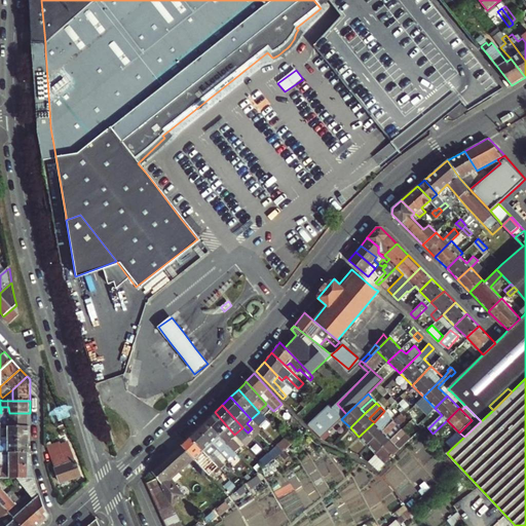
[(359,437),(367,446),(393,420),(384,411),(374,422),(359,437)]
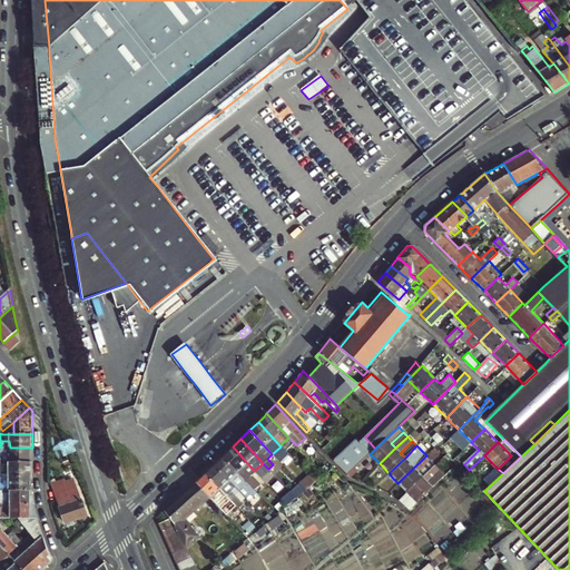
[(32,448),(10,448),(1,448),(0,446),(0,462),(32,462),(32,448)]
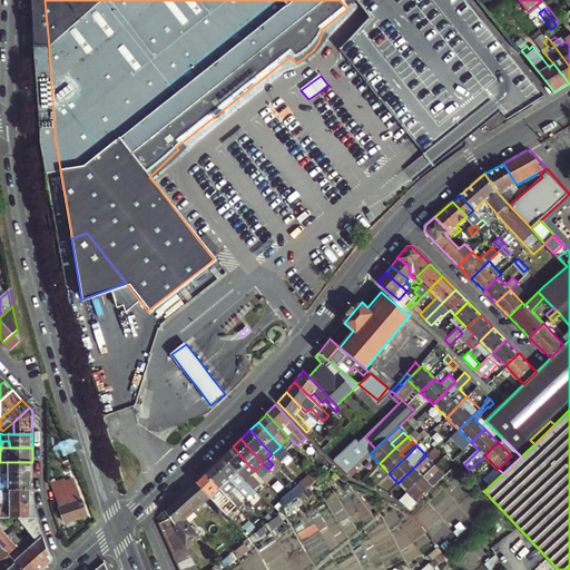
[(224,455),(254,490),(258,485),(249,474),(254,471),(233,446),(224,455)]
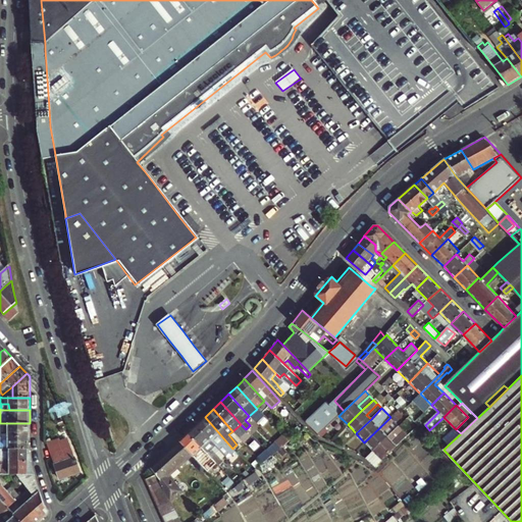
[(197,425),(218,449),(226,458),(235,451),(232,449),(205,417),(197,425)]
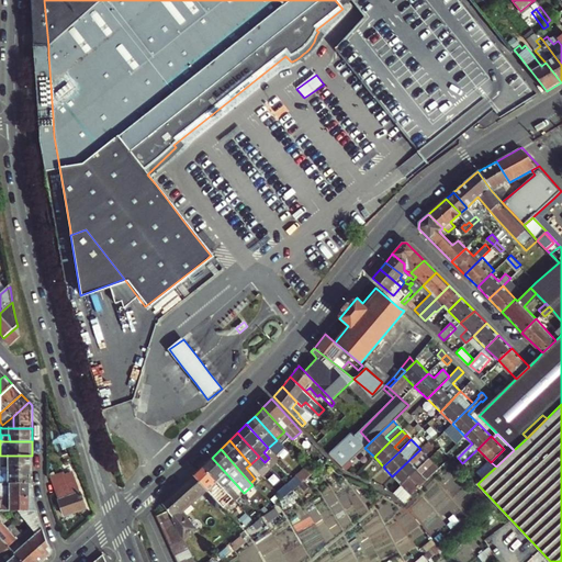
[(420,449),(392,476),(402,485),(429,459),(420,449)]
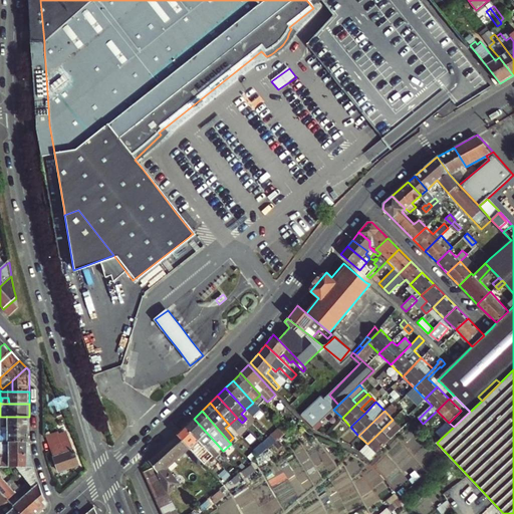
[(0,431),(29,431),(29,417),(0,417),(0,431)]
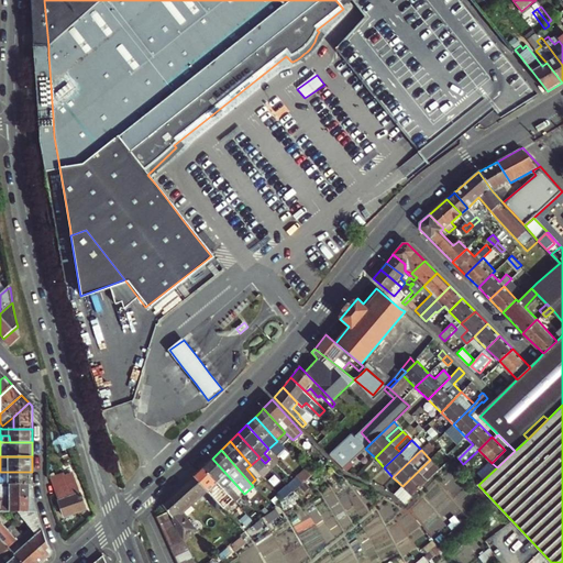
[(232,486),(235,484),(212,459),(205,466),(233,498),(236,503),(240,499),(238,497),(240,495),(232,486)]
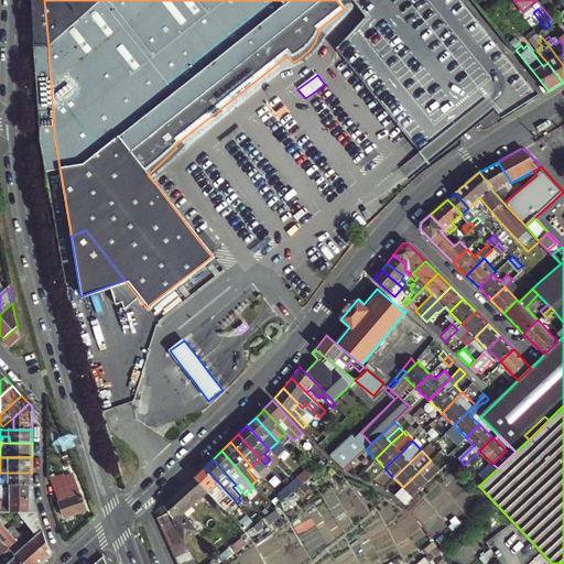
[(412,497),(441,470),(431,461),(403,487),(412,497)]
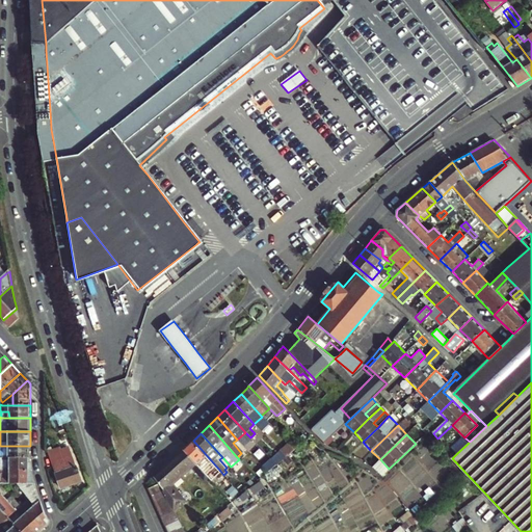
[(249,446),(255,442),(250,437),(248,435),(244,440),(249,446)]
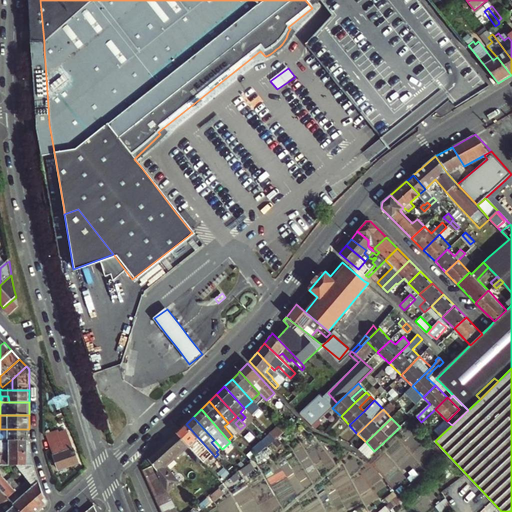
[(438,433),(440,436),(452,425),(447,421),(446,420),(438,428),(437,427),(434,429),(434,431),(437,434),(438,433)]
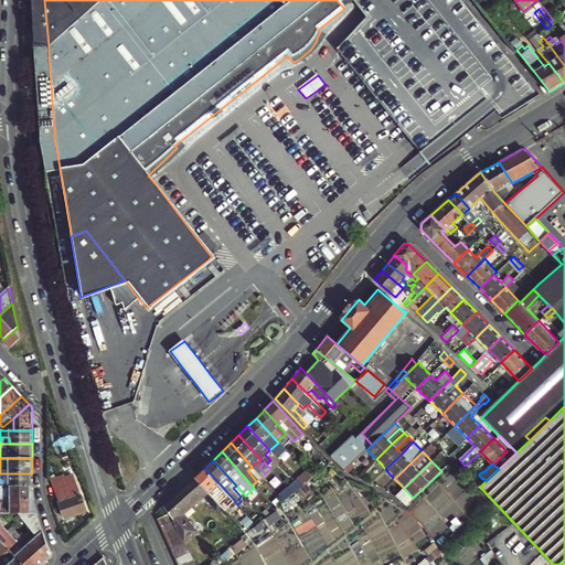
[(230,504),(234,500),(205,468),(195,477),(208,491),(217,502),(223,497),(227,501),(230,504)]
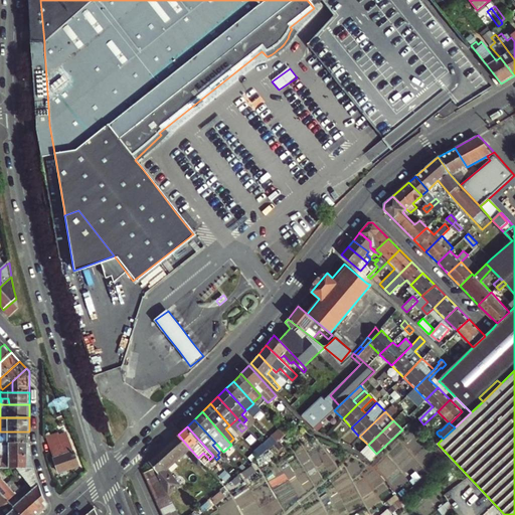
[(29,443),(29,432),(0,432),(0,443),(29,443)]
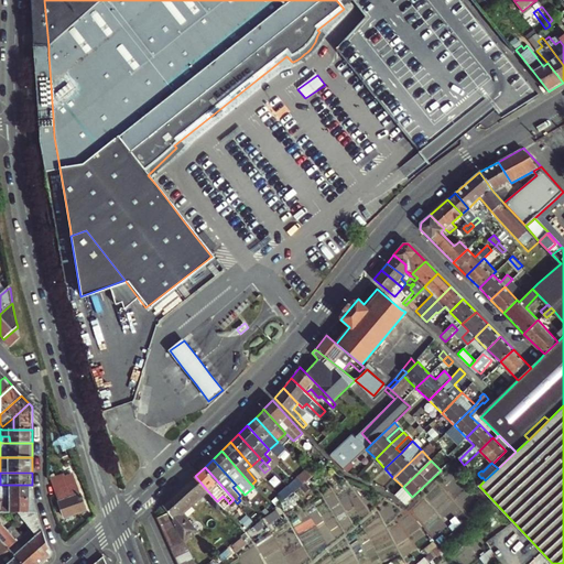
[(195,476),(163,505),(170,511),(175,519),(177,520),(179,525),(182,531),(184,538),(194,532),(190,525),(192,523),(184,511),(204,494),(207,490),(195,476)]
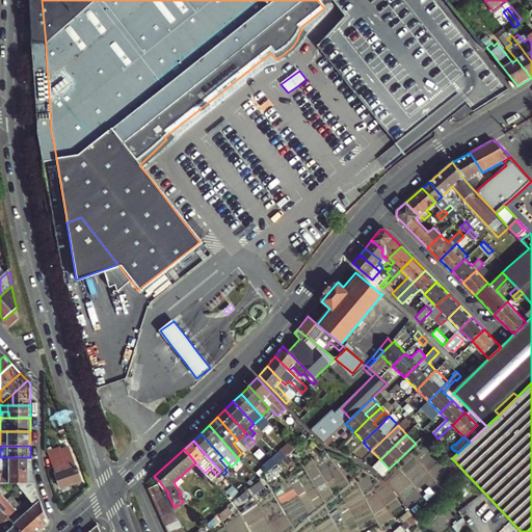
[(278,451),(270,459),(275,464),(284,457),(278,451)]
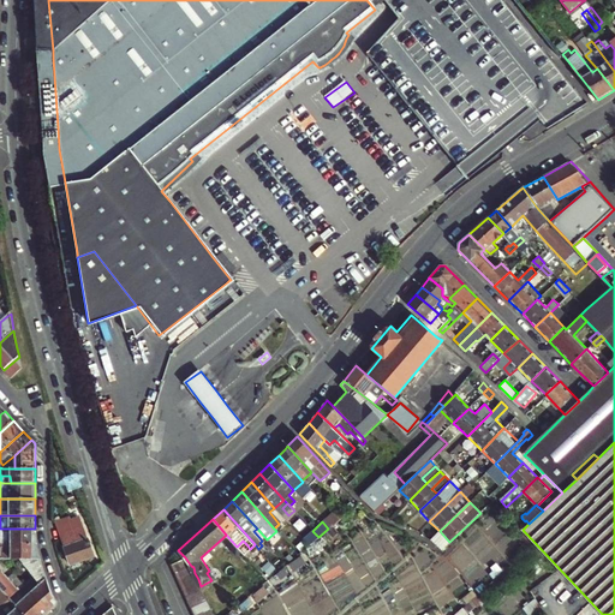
[(59,527),(72,567),(95,559),(87,532),(77,535),(73,523),(59,527)]
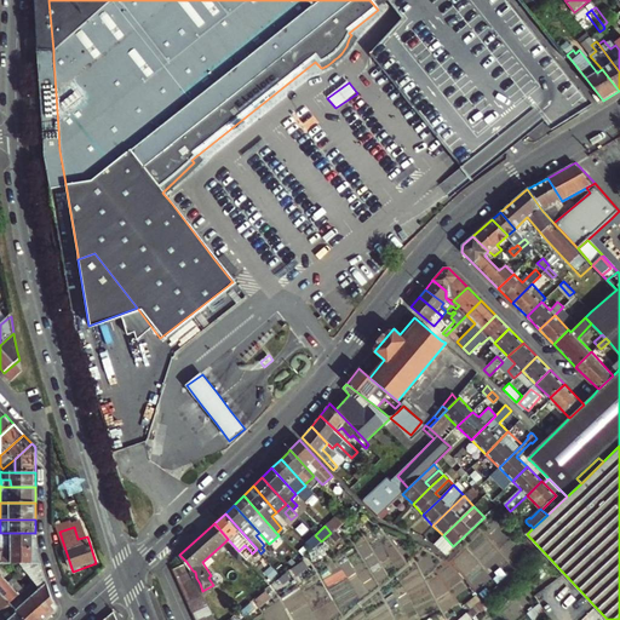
[(0,550),(36,550),(35,533),(0,533),(1,540),(0,540),(0,550)]
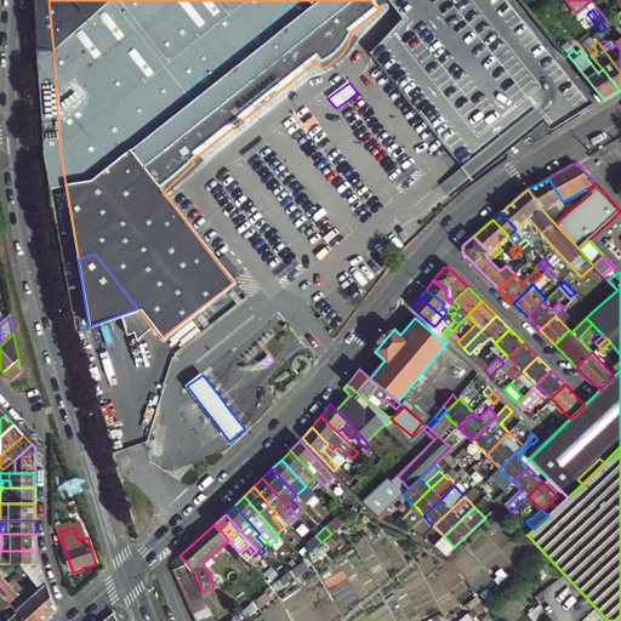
[(228,540),(224,543),(241,564),(246,560),(243,557),(239,552),(228,540)]
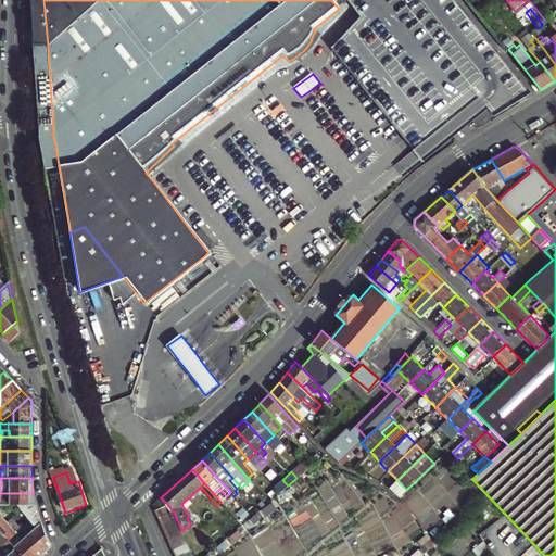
[(224,493),(219,489),(214,494),(217,498),(224,493)]
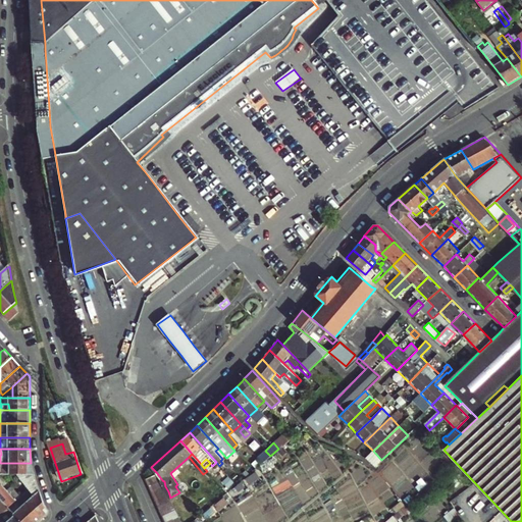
[(7,475),(17,475),(34,474),(31,463),(0,463),(0,465),(3,466),(7,466),(7,475)]
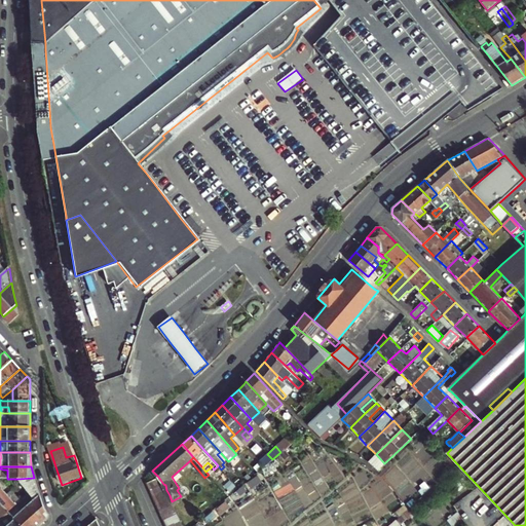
[(147,483),(150,489),(163,484),(158,477),(147,483)]
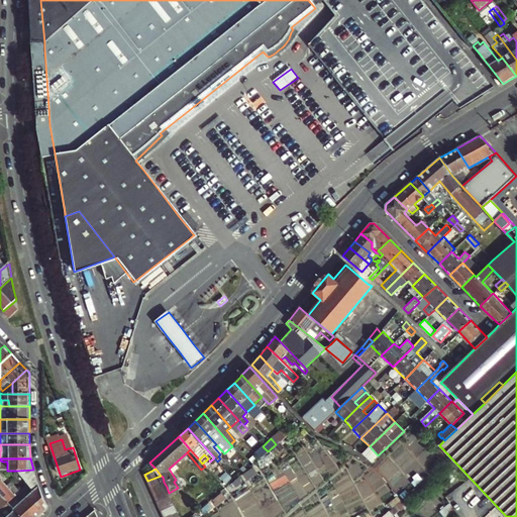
[(27,498),(42,514),(47,510),(47,506),(44,500),(33,470),(17,471),(35,491),(27,498)]
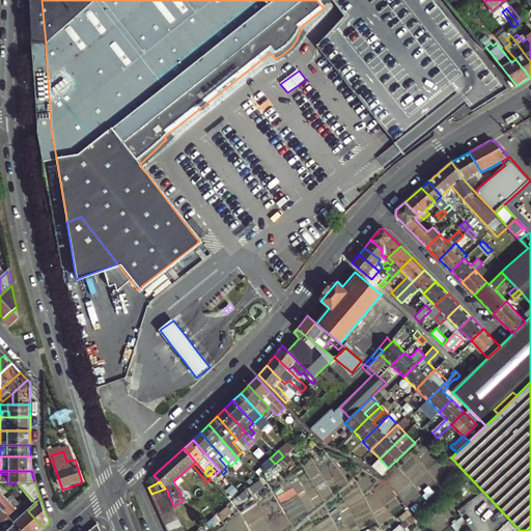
[(165,488),(151,494),(155,501),(168,495),(167,490),(165,488)]
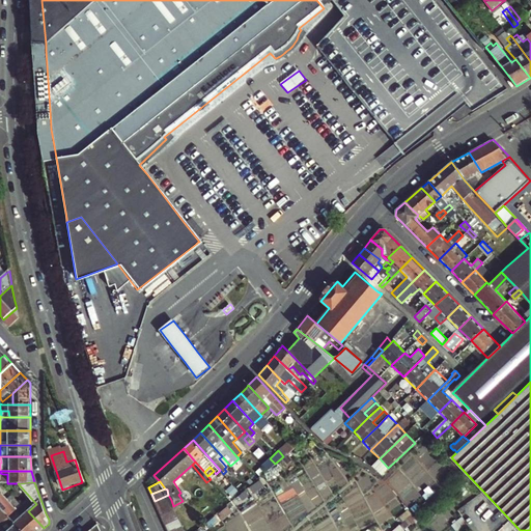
[(39,530),(44,528),(28,511),(23,515),(2,493),(0,492),(0,507),(21,530),(39,530)]
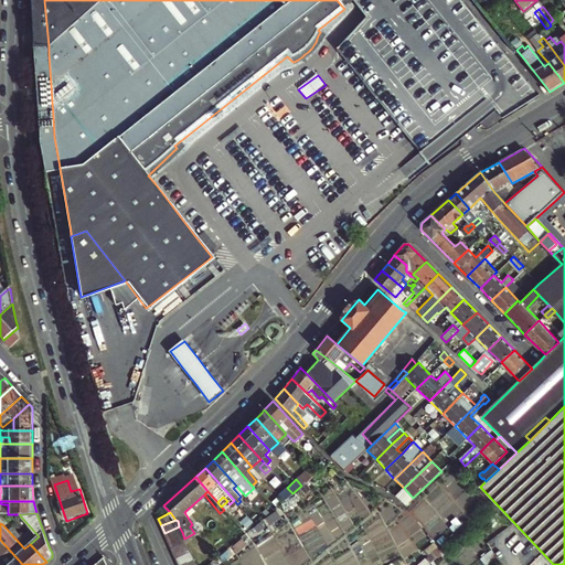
[(179,526),(164,533),(167,539),(182,532),(179,526)]
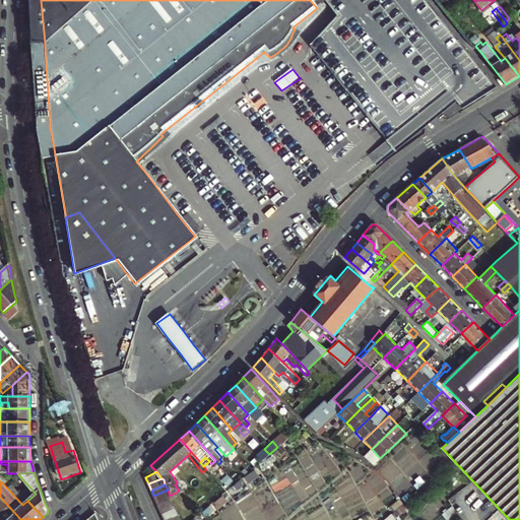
[(168,490),(153,496),(156,502),(170,496),(168,490)]
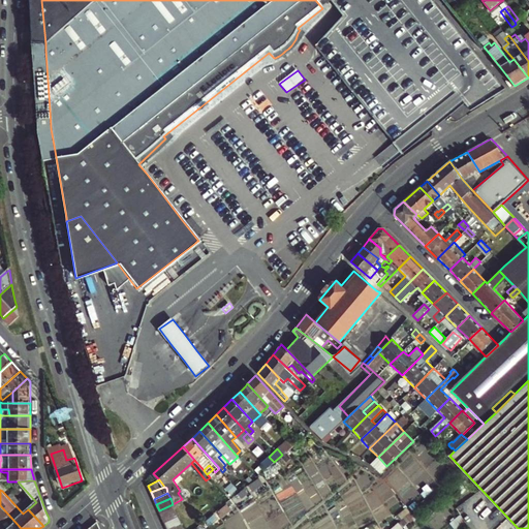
[(173,504),(159,510),(161,516),(176,510),(173,504)]
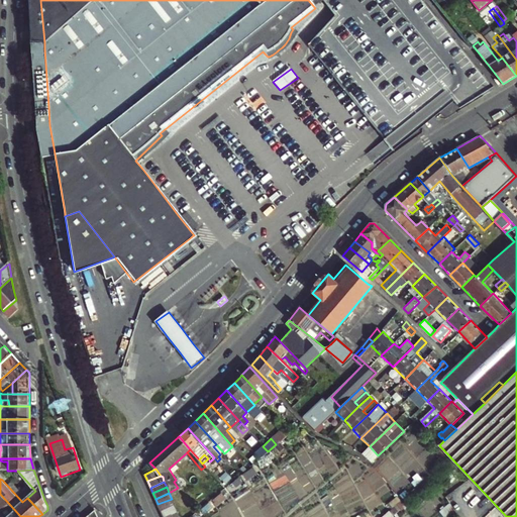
[(20,516),(0,494),(0,504),(4,509),(0,513),(3,516),(20,516)]
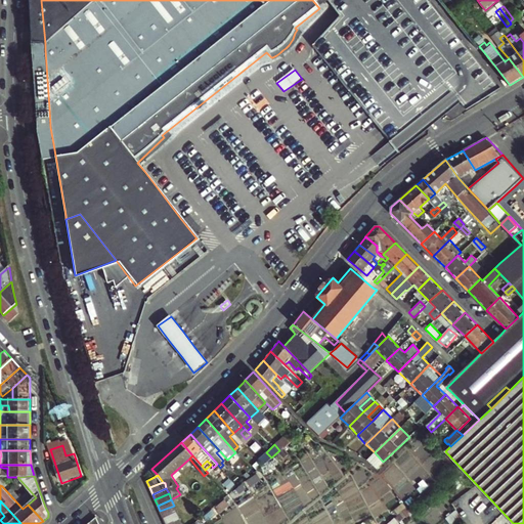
[(160,511),(163,518),(176,512),(174,506),(160,511)]
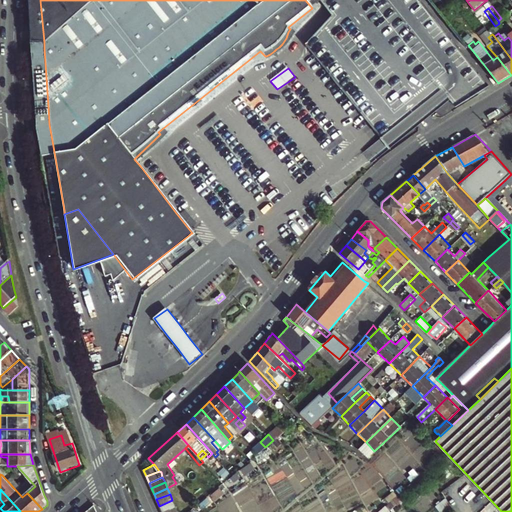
[(159,506),(161,511),(162,511),(175,506),(172,500),(159,506)]
